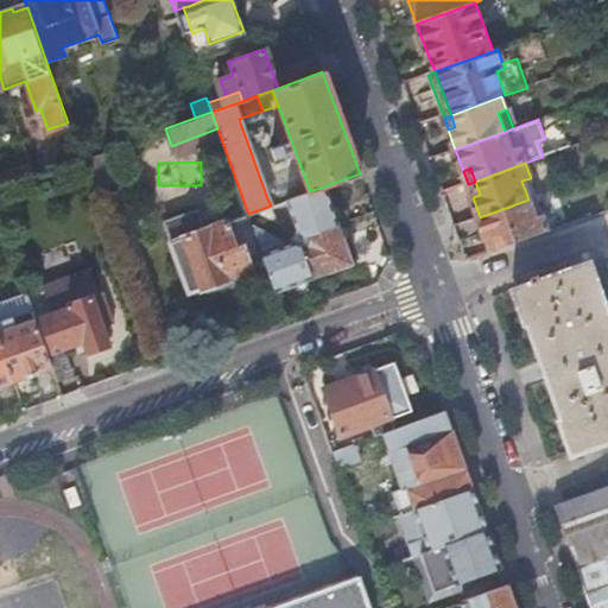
[(521,181),(529,200),(537,196),(531,178),(521,181)]
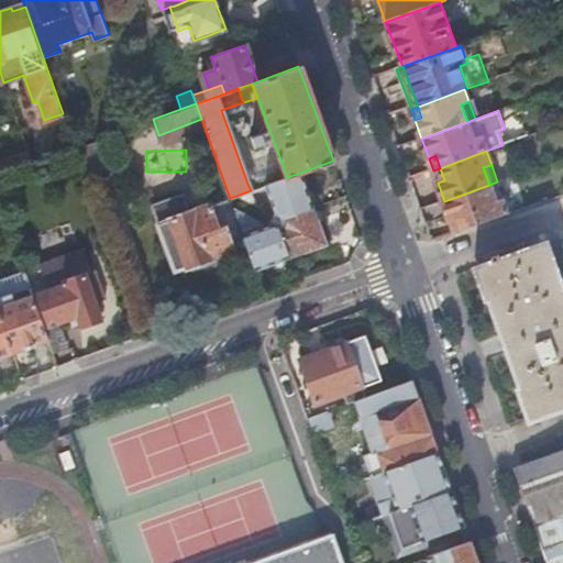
[(433,170),(438,183),(444,180),(440,168),(433,170)]
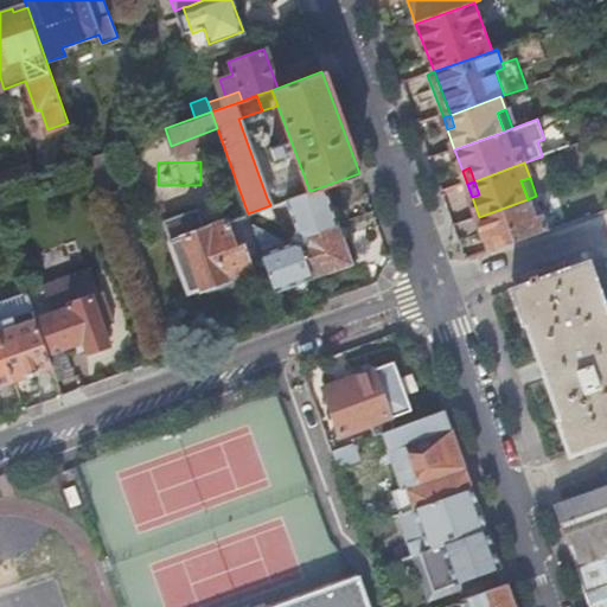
[(281,202),(285,200),(298,196),(293,183),(276,189),(278,193),(281,202)]
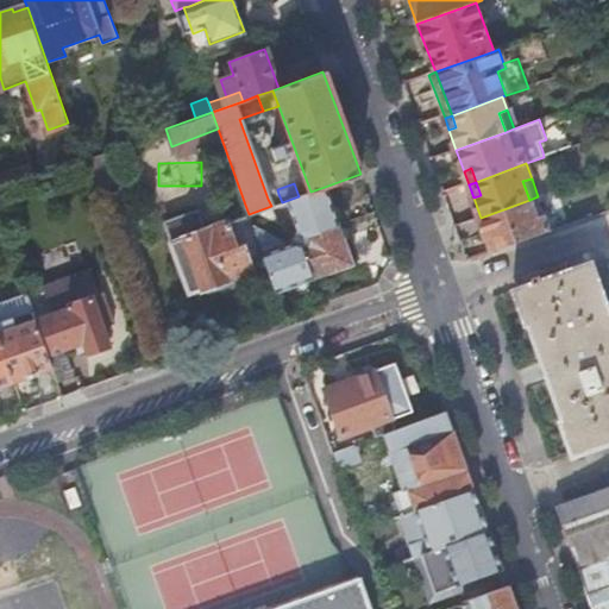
[(352,264),(325,187),(311,192),(299,196),(286,201),(296,230),(290,243),(263,252),(267,263),(276,292),(352,264)]
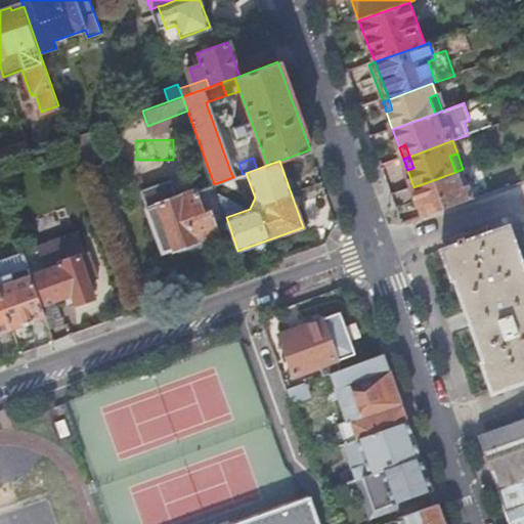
[(230,171),(233,177),(243,174),(239,167),(230,171)]
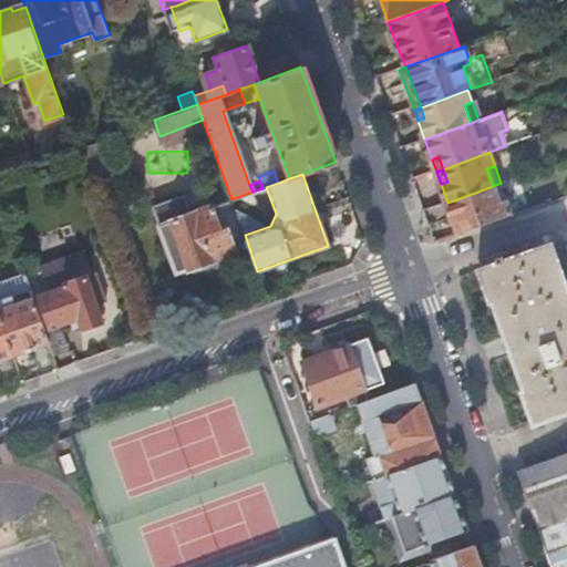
[(461,219),(465,232),(513,215),(501,183),(493,186),(447,203),(454,222),(461,219)]
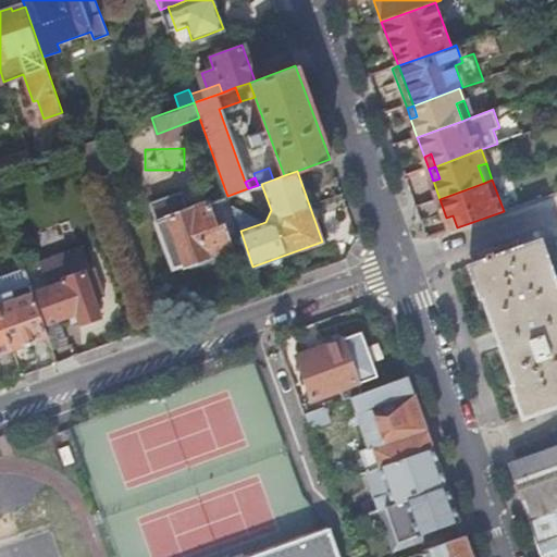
[(227,196),(224,187),(189,200),(185,190),(153,202),(160,220),(158,220),(174,267),(185,262),(186,264),(209,256),(208,254),(244,240),(240,231),(227,196)]
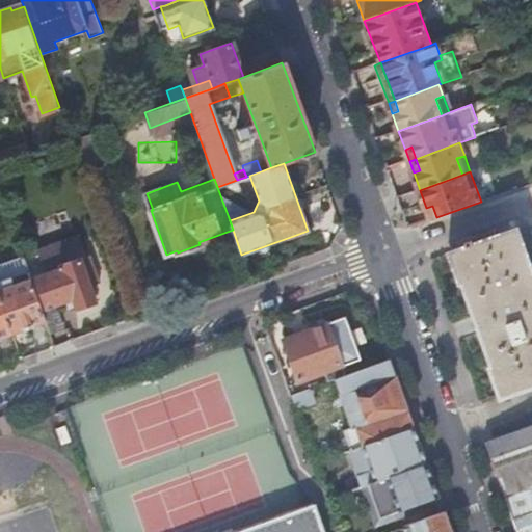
[(426,208),(430,219),(436,217),(432,206),(426,208)]
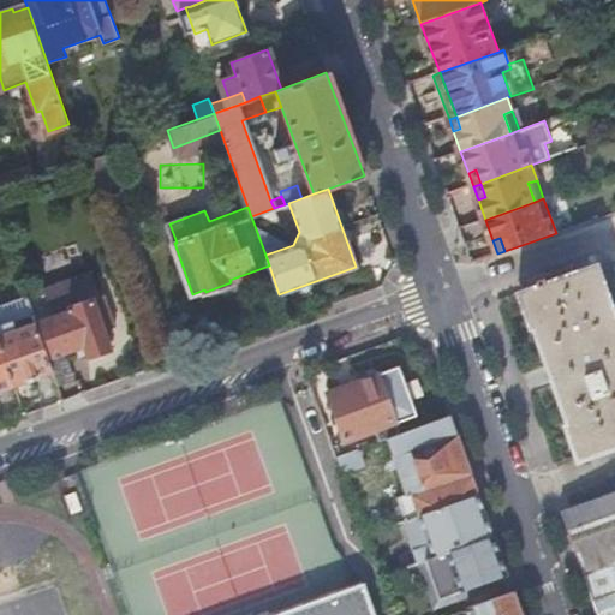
[(614,317),(614,315),(596,266),(544,285),(542,279),(533,281),(536,288),(523,293),(583,460),(614,448),(614,317)]
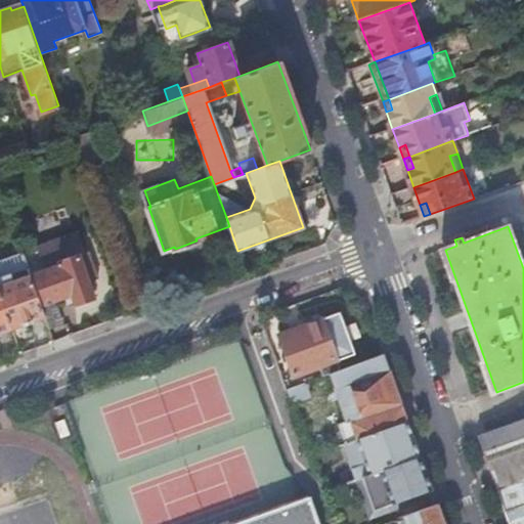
[(76,233),(22,253),(40,304),(71,293),(75,304),(94,297),(88,280),(97,277),(88,251),(83,253),(76,233)]
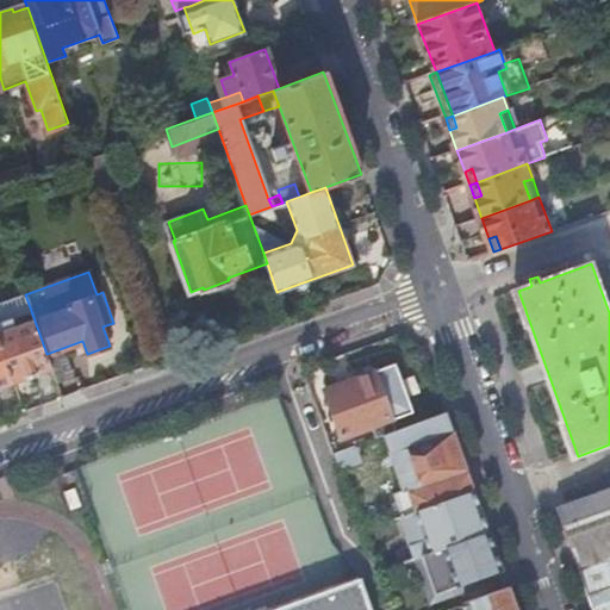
[(324,284),(316,286),(321,299),(329,296),(324,284)]
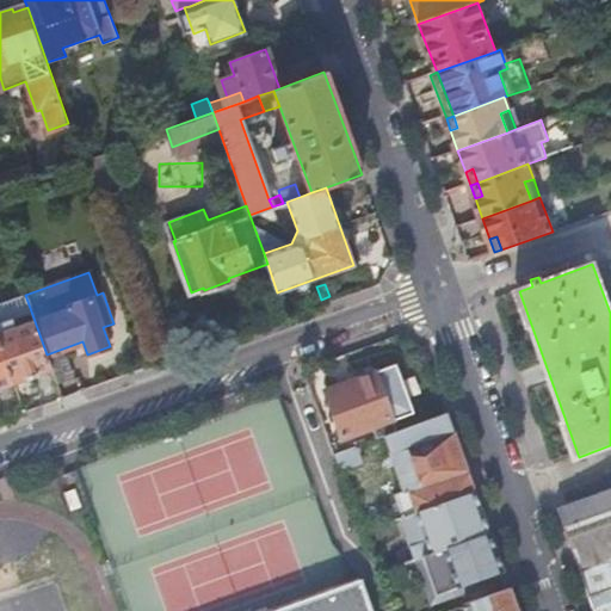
[(0,344),(14,383),(53,369),(47,355),(25,295),(25,294),(0,303),(0,344)]
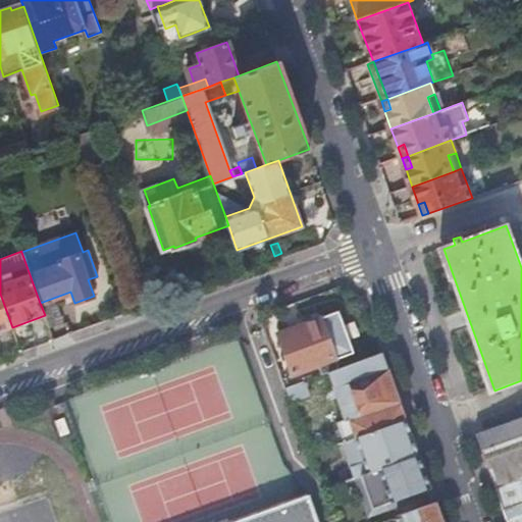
[(0,330),(12,327),(0,294),(0,330)]
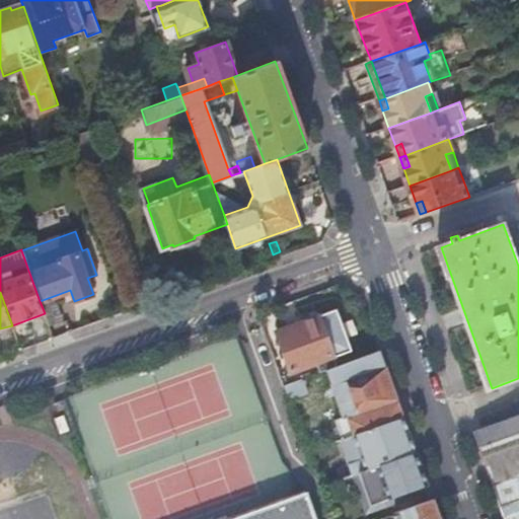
[(330,368),(350,361),(347,351),(351,350),(337,308),(318,314),(319,316),(277,331),(292,371),(327,359),(330,368)]
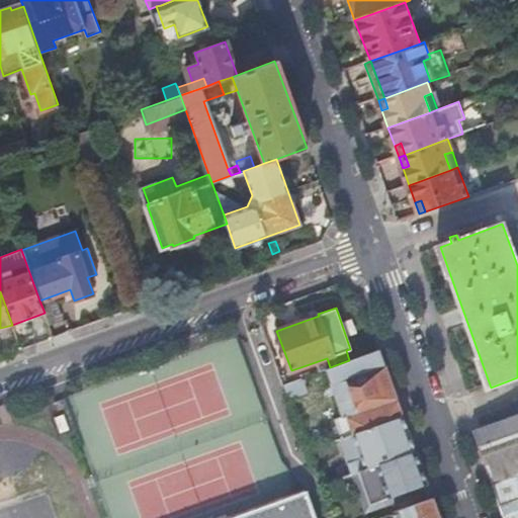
[(341,438),(403,416),(379,349),(349,360),(330,367),(326,368),(343,415),(334,419),(341,438)]
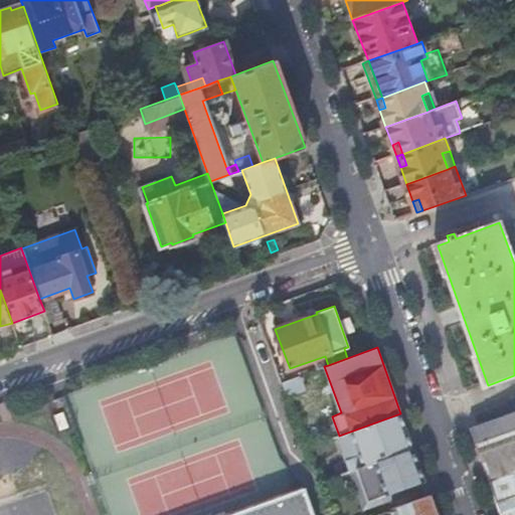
[(282,382),(287,395),(305,389),(300,375),(282,382)]
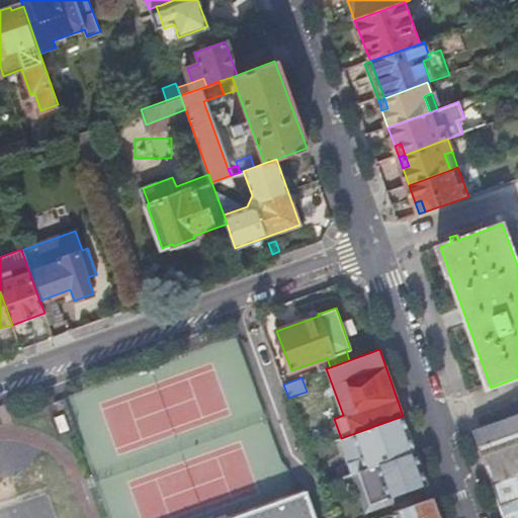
[(517,478),(517,415),(475,431),(494,487),(517,478)]
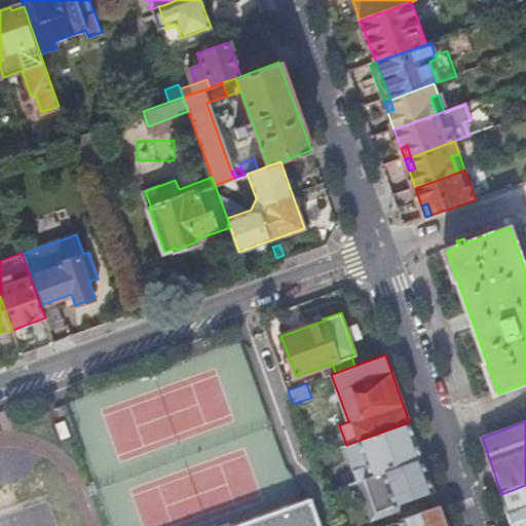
[(362,479),(421,457),(409,422),(346,445),(344,446),(357,481),(362,479)]
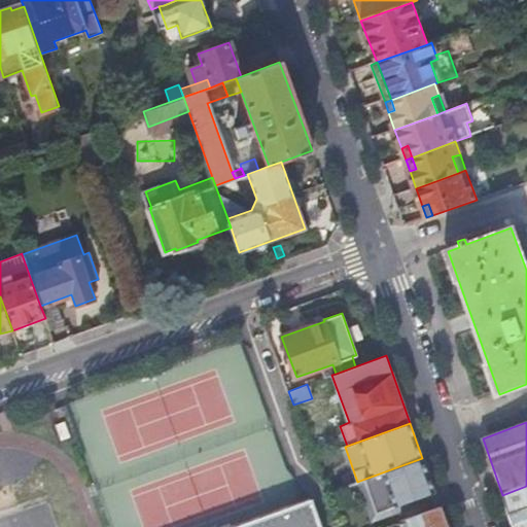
[(427,495),(434,492),(422,458),(362,480),(376,514),(427,495)]
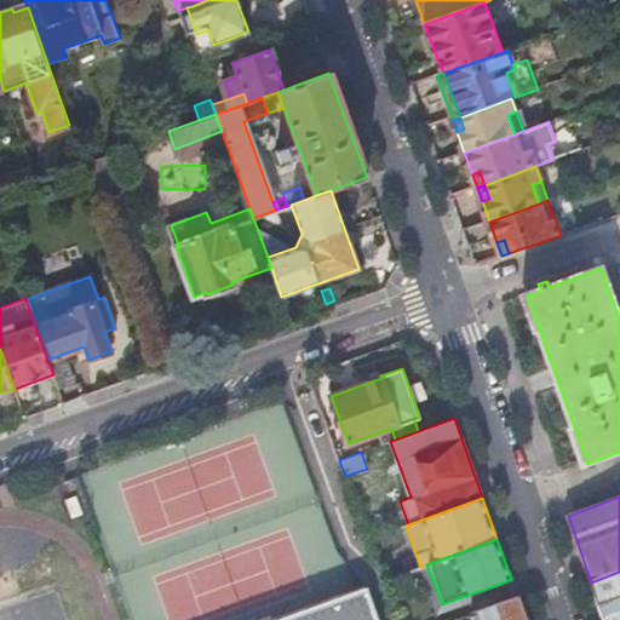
[(619,572),(591,583),(604,618),(619,612),(619,572)]
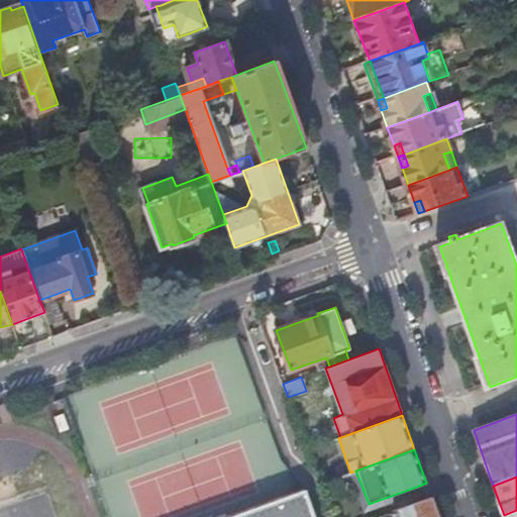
[(423,500),(431,497),(426,483),(419,486),(423,500)]
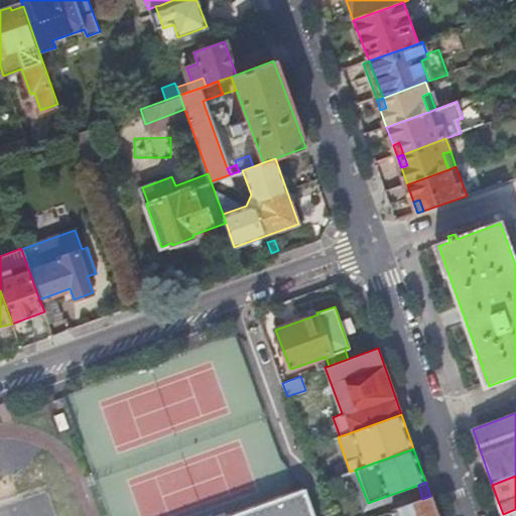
[(216,515),(312,515),(302,486),(216,515)]
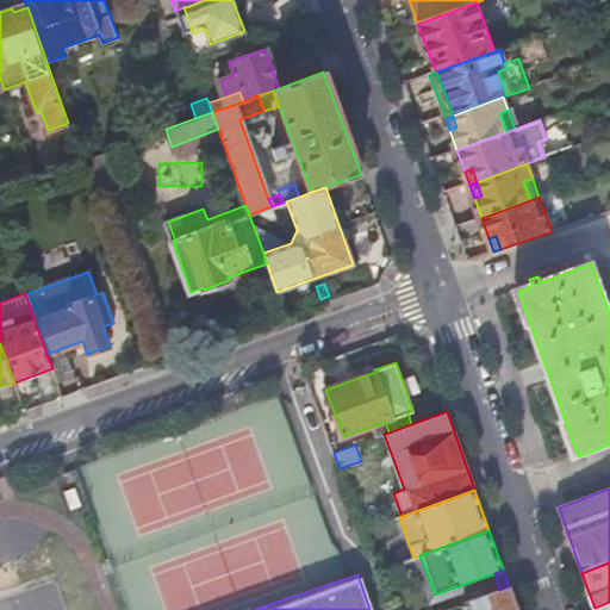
[(517,609),(509,586),(499,590),(464,603),(465,609),(517,609)]
